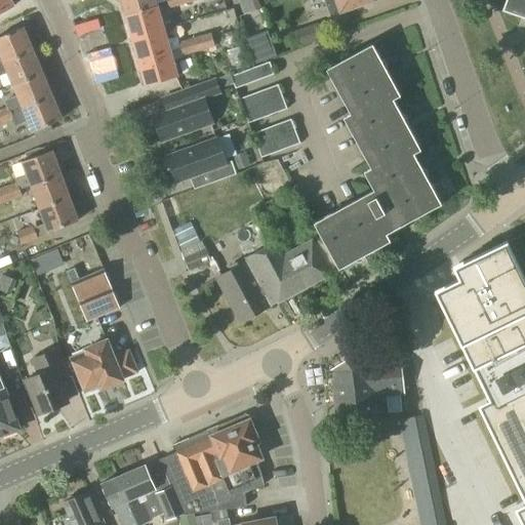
[(8,0),(0,0),(0,12),(12,7),(8,0)]
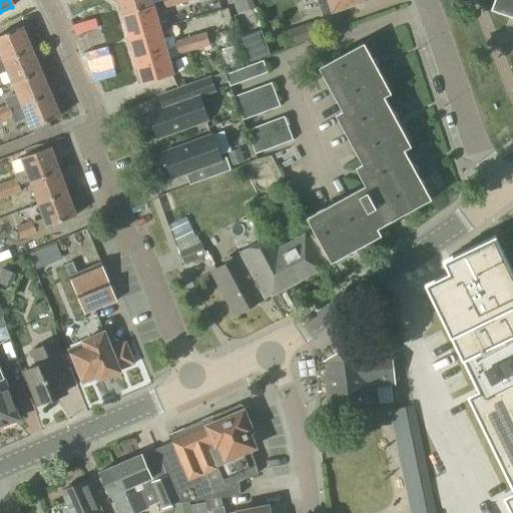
[(117,0),(122,14),(151,5),(149,0),(117,0)]
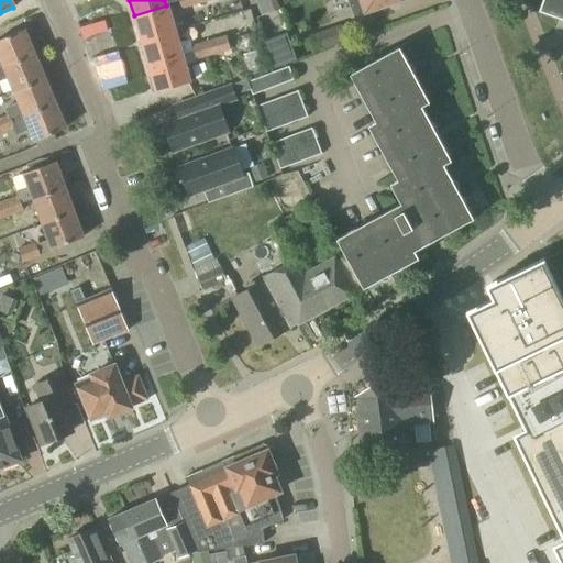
[(177,0),(180,10),(200,4),(198,0),(177,0)]
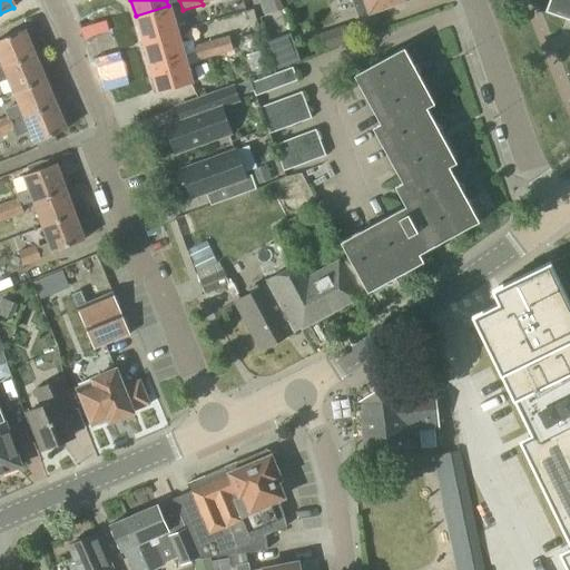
[(404,0),(352,0),(353,5),(360,21),(371,18),(369,12),(404,0)]
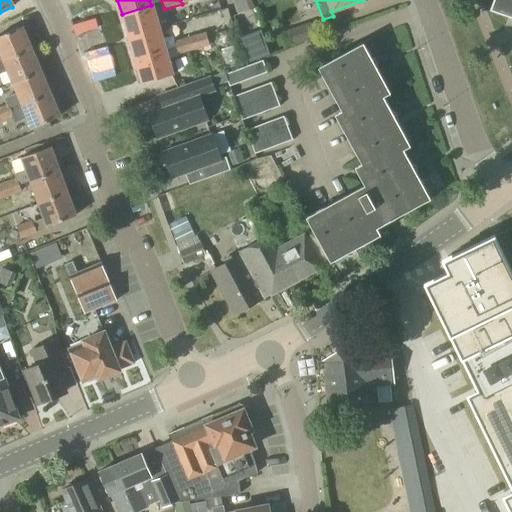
[(511,0),(493,0),(489,11),(511,19),(511,0)]
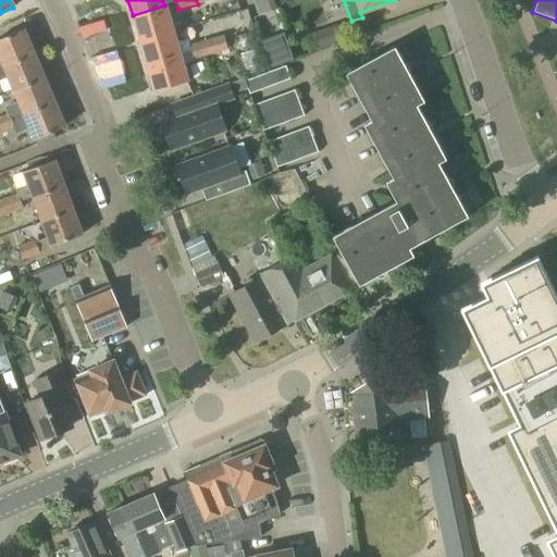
[(139,40),(172,31),(164,5),(133,15),(139,40)]
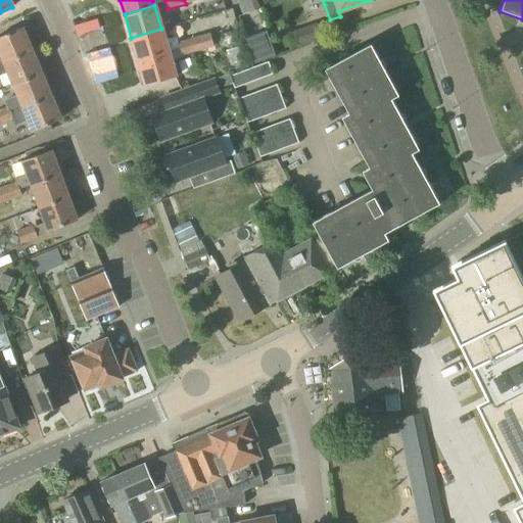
[(291,49),(322,39),(317,24),(286,34),(291,49)]
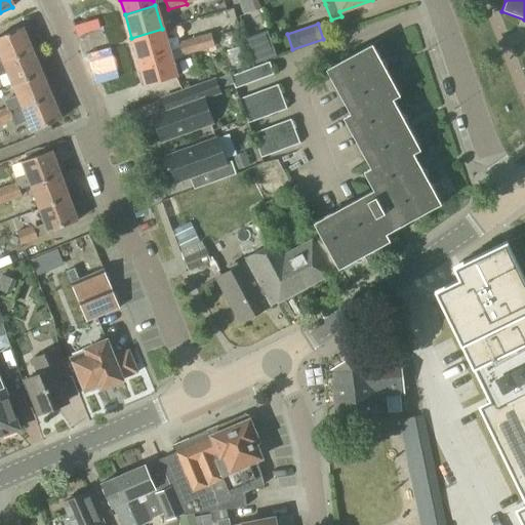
[(0,64),(32,51),(23,28),(0,37),(0,64)]
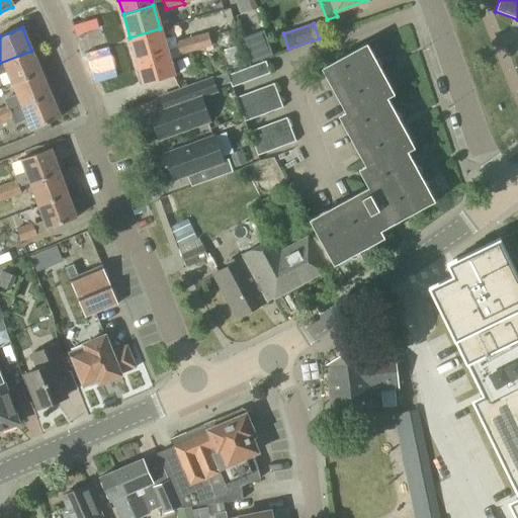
[(137,61),(167,52),(160,28),(130,37),(137,61)]
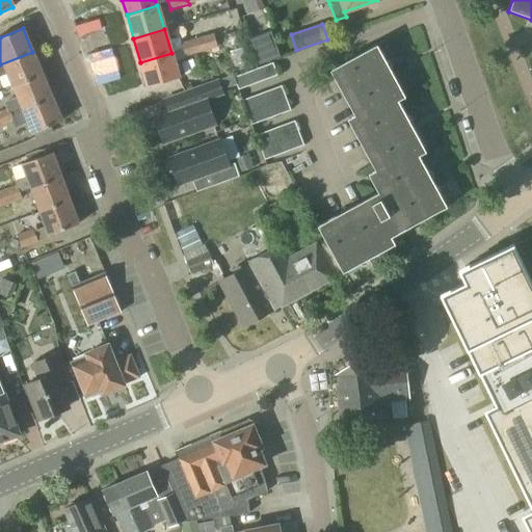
[(250,40),(259,62),(276,56),(268,33),(250,40)]
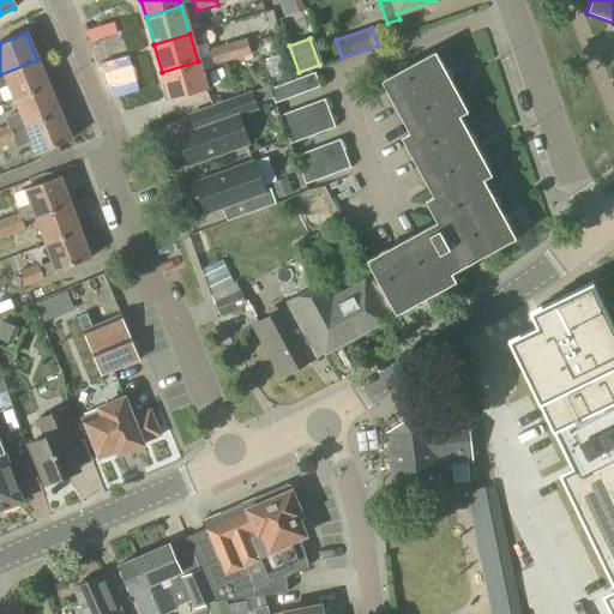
[(246,40),(226,44),(228,53),(233,52),(234,60),(251,55),(246,40)]
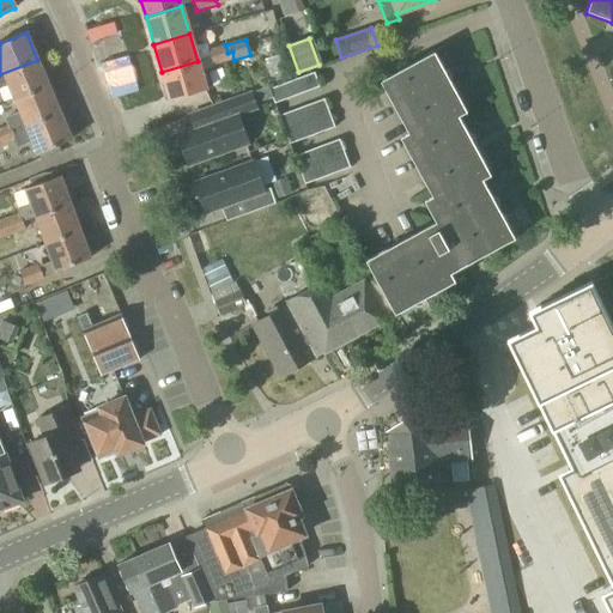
[(213,66),(234,60),(232,52),(228,53),(225,44),(208,49),(211,58),(213,66)]
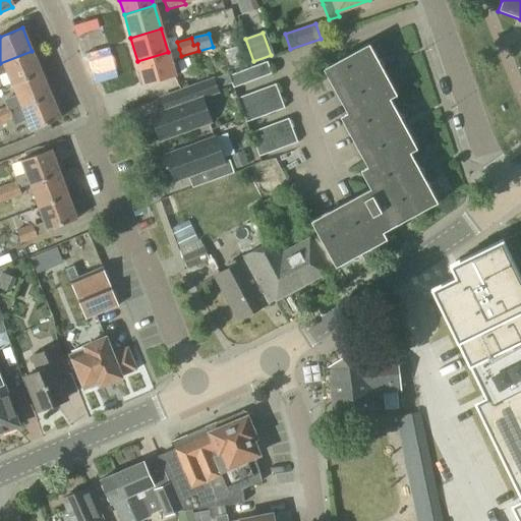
[(336,268),(387,239),(383,232),(437,203),(410,153),(416,149),(390,99),(396,96),(368,45),(323,69),(347,113),(340,117),(367,167),(360,171),(370,189),(310,222),(336,268)]
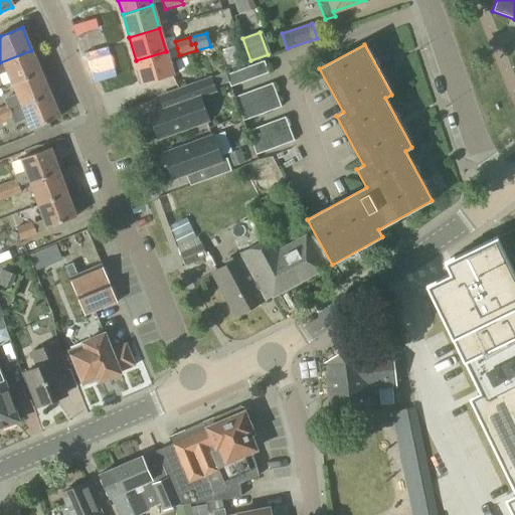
[(12,84),(41,72),(31,50),(0,62),(0,74),(7,71),(12,84)]
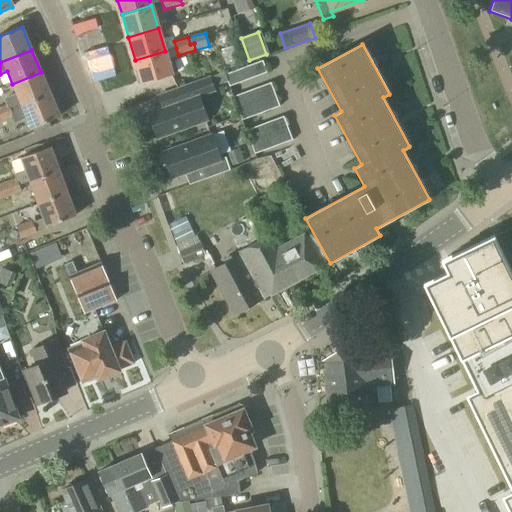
[(165,51),(135,60),(142,84),(171,75),(165,51)]
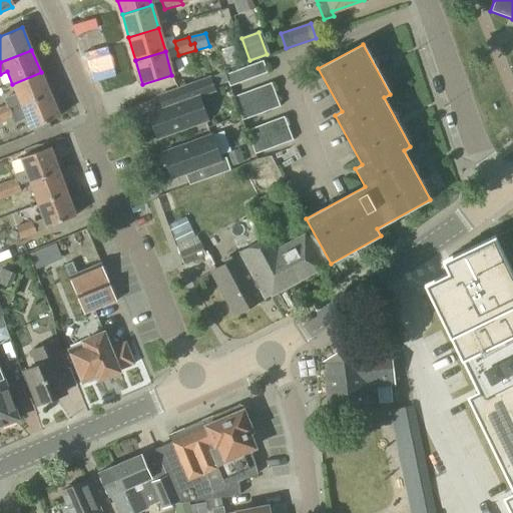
[(263,61),(254,64),(260,75),(267,73),(263,61)]
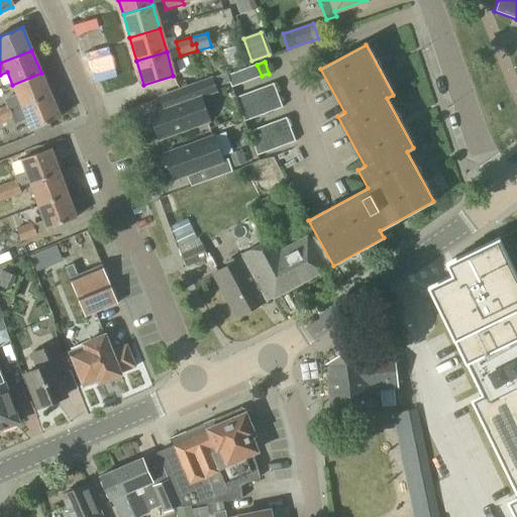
[(253,79),(262,76),(256,65),(249,67),(253,79)]
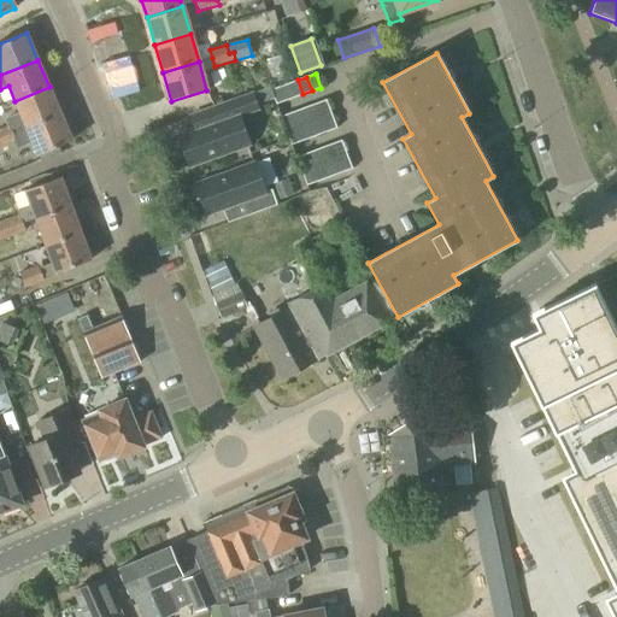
[(303,94),(298,80),(288,83),(294,98),(303,94)]
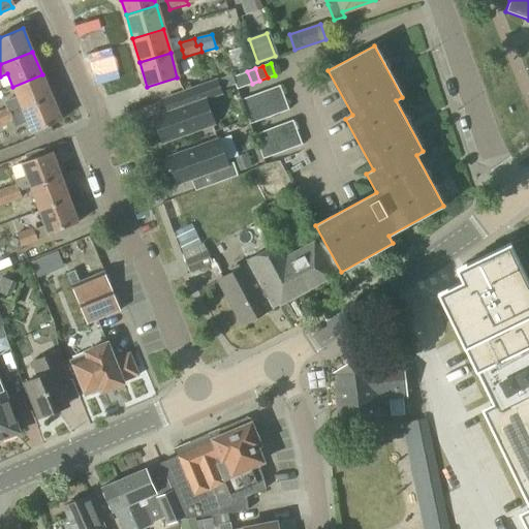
[(244,87),(252,84),(247,71),(240,74),(244,87)]
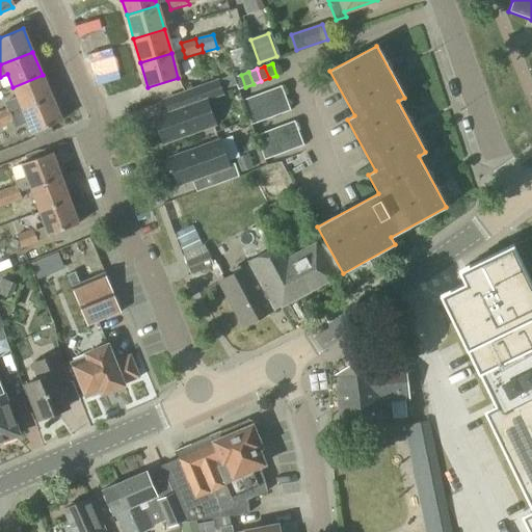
[(11,114),(52,98),(43,75),(12,87),(18,98),(5,103),(8,108),(11,114)]
